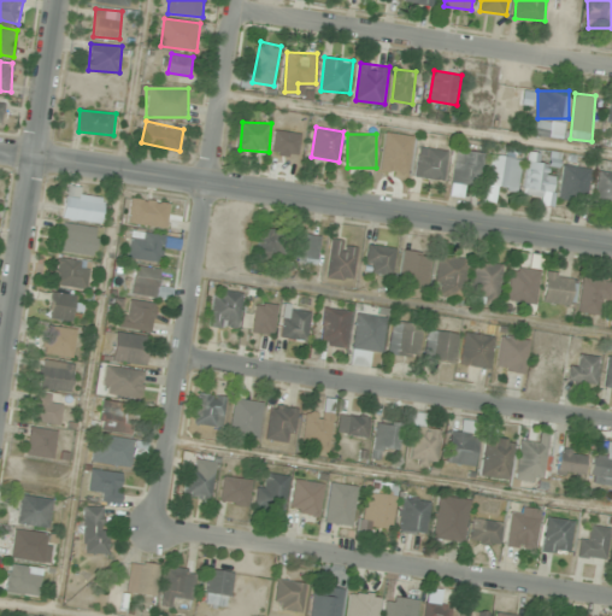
[(447,150),(419,148),(418,177),(447,179),(447,150)]
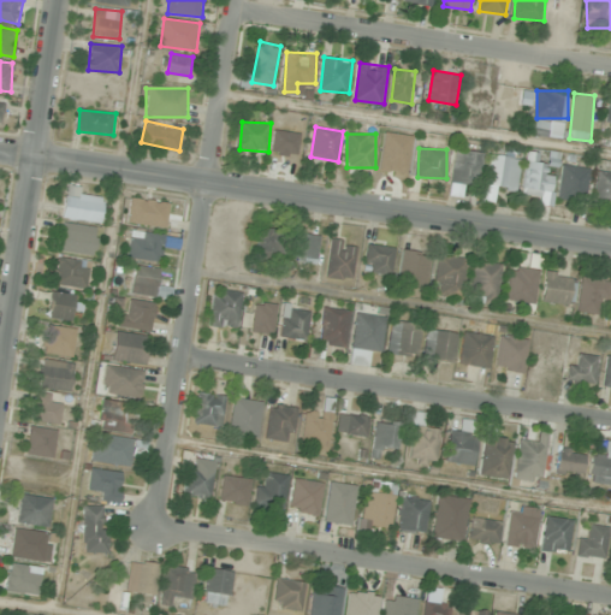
[(484,152),(456,151),(455,183),(482,184),(484,152)]
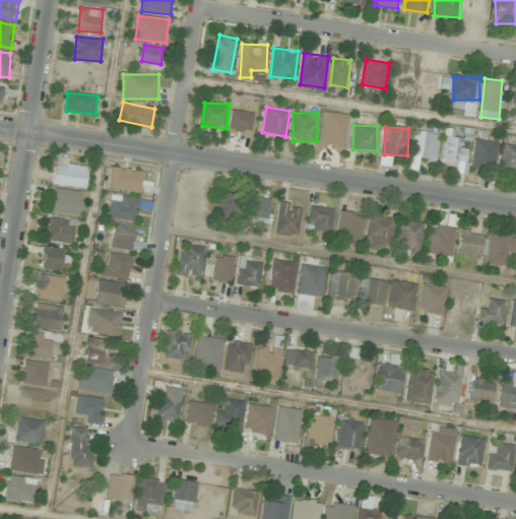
[(443,164),(466,166),(469,140),(457,139),(458,129),(447,128),(443,164)]
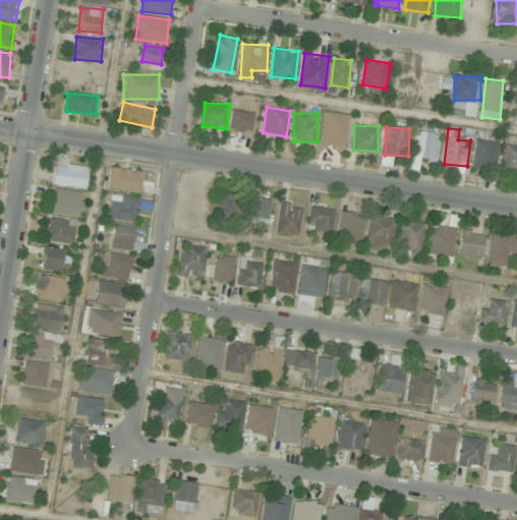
[(442,134),(416,131),(413,157),(438,160),(442,134)]
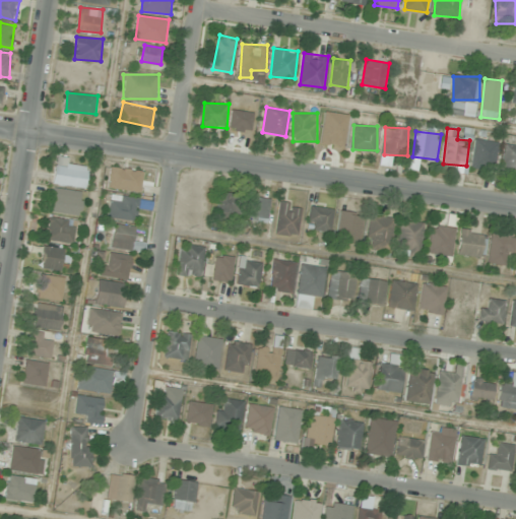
[(499,141),(476,138),(473,167),(496,169),(499,141)]
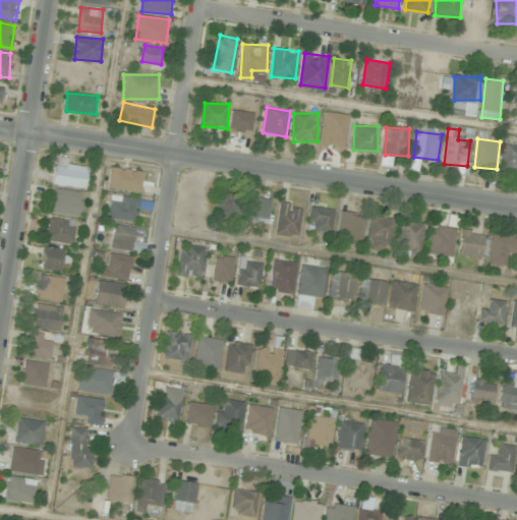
[(508,145),(504,171),(516,173),(516,147),(508,145)]
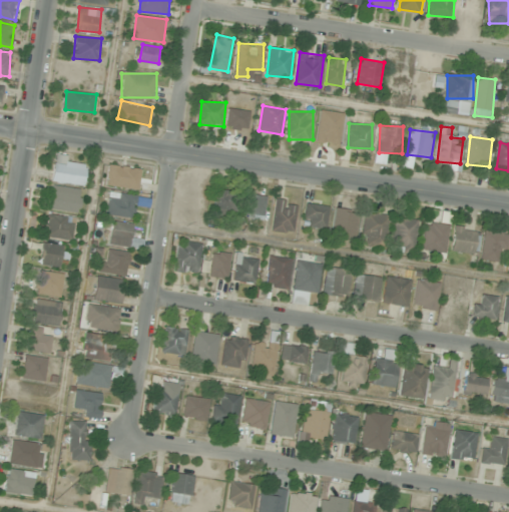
[(68,161),(69,156),(57,154),(53,180),(85,184),(88,164),(68,161)]
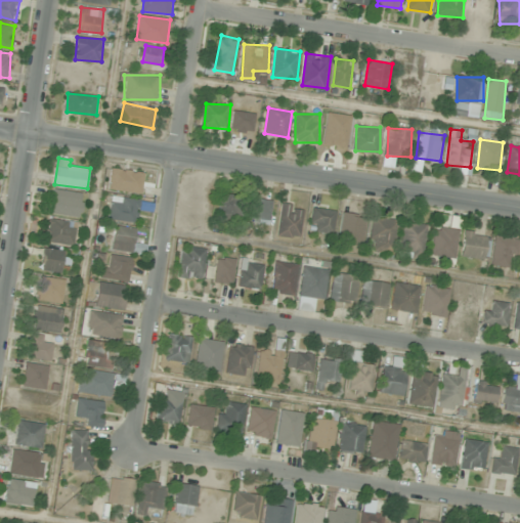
[(146,172),(114,168),(111,188),(143,193),(146,172)]
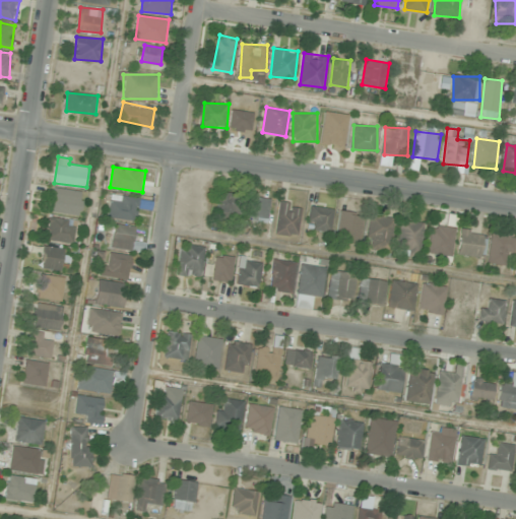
[(81,214),(84,191),(55,188),(53,211),(81,214)]
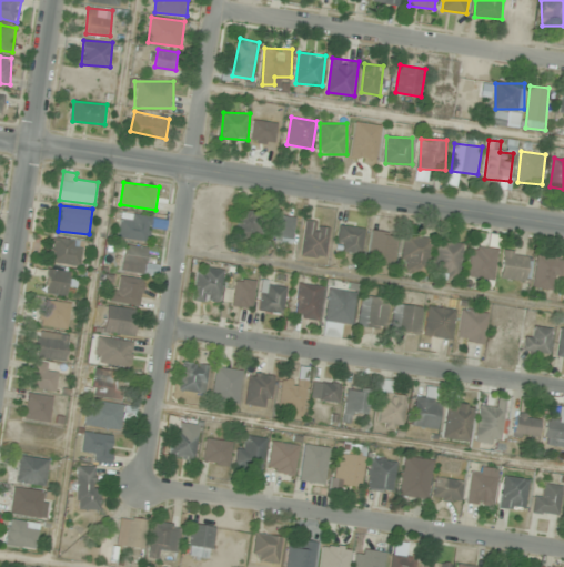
[(265,233),(265,211),(240,211),(240,233),(265,233)]
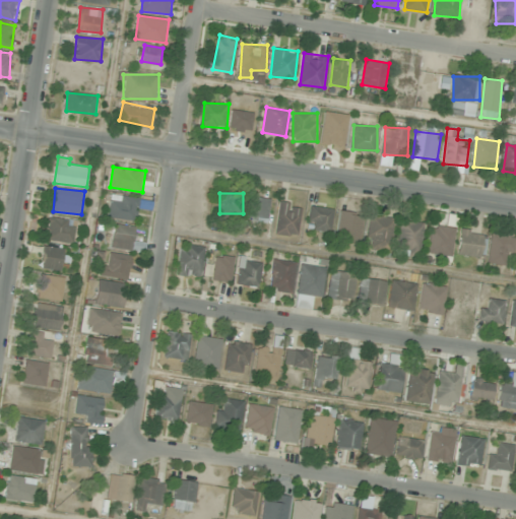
[(141,197),(113,194),(111,216),(138,219),(141,197)]
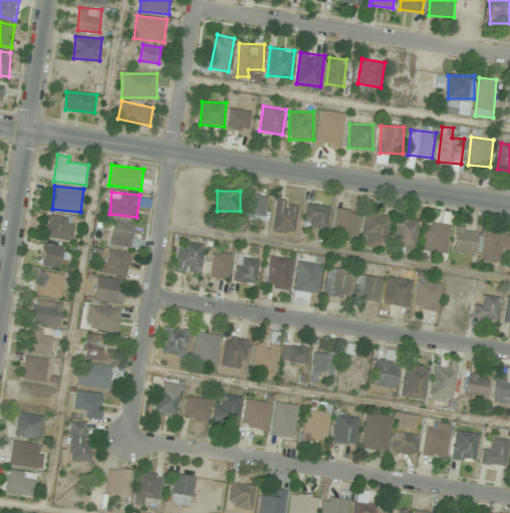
[(267,219),(268,195),(248,194),(247,218),(267,219)]
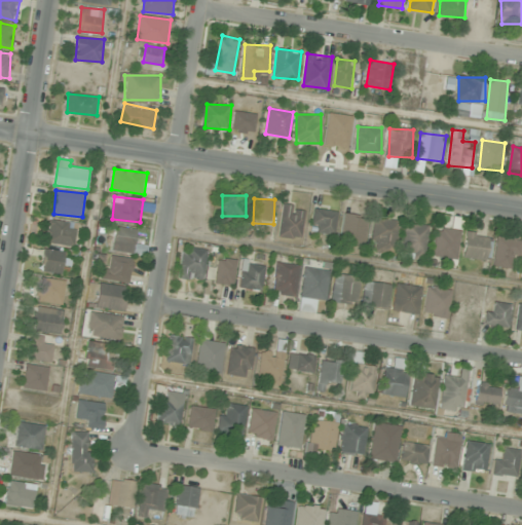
[(307,208),(286,203),(280,235),(301,239),(307,208)]
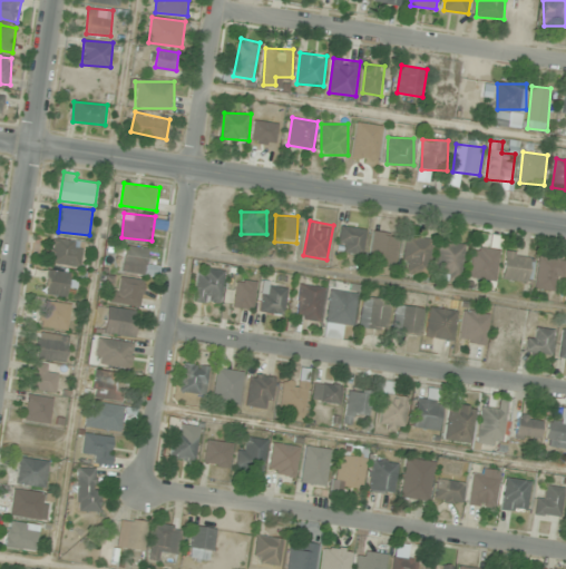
[(340,251),(364,253),(367,228),(342,226),(340,251)]
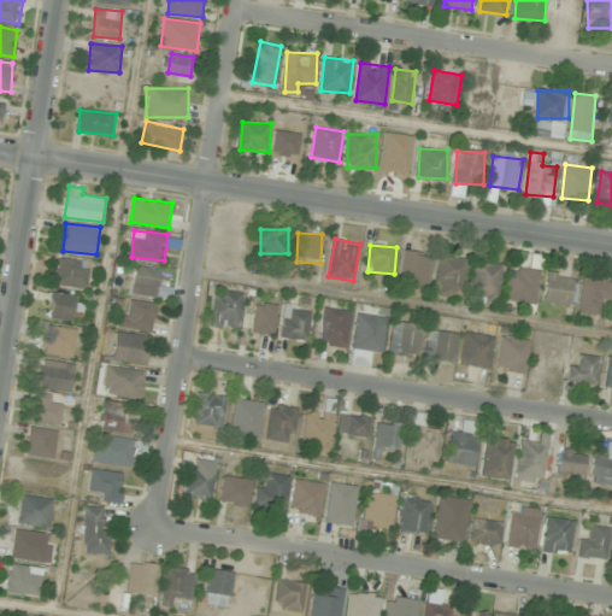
[(425,288),(433,254),(407,248),(399,283),(425,288)]
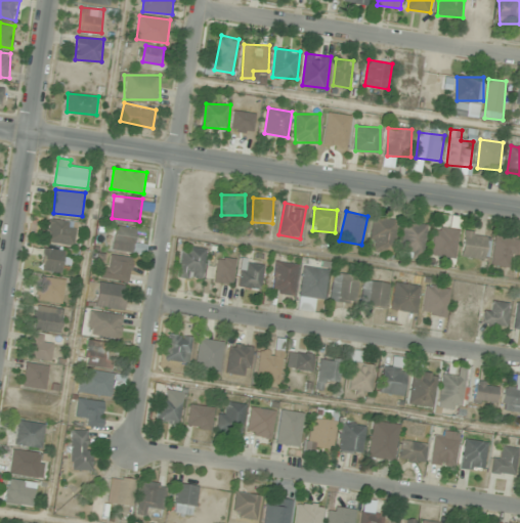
[(79,222),(51,218),(47,242),(75,246),(79,222)]
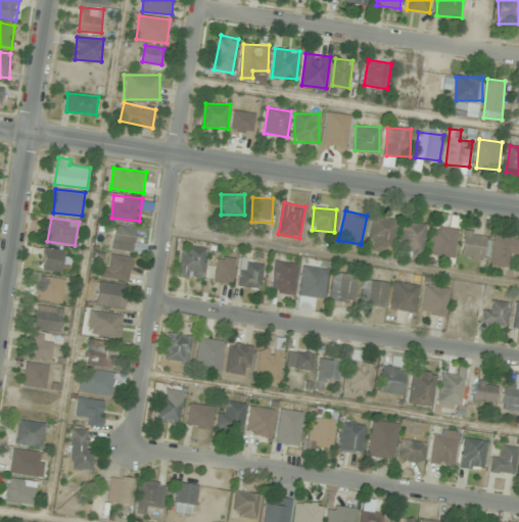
[(396,249),(396,218),(372,218),(372,249),(396,249)]
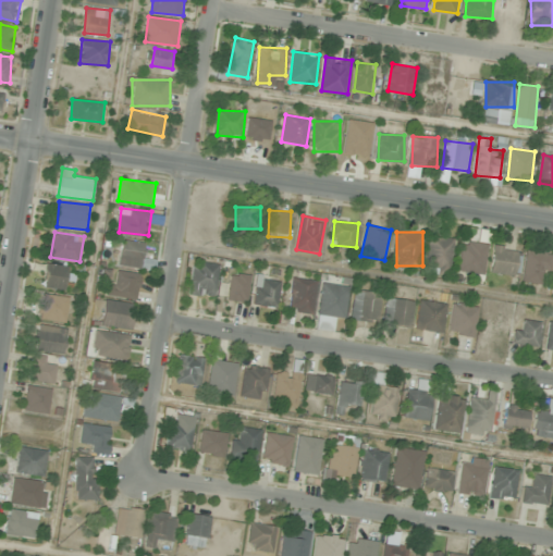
[(455,238),(431,236),(429,269),(452,271),(455,238)]
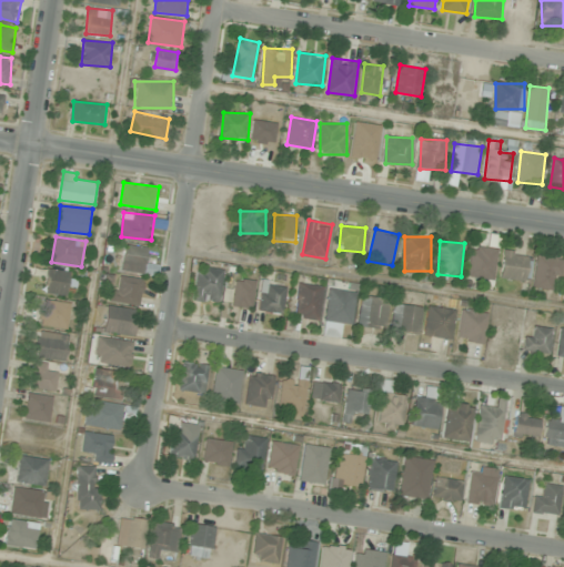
[(500,249),(473,244),(469,275),(494,280),(500,249)]
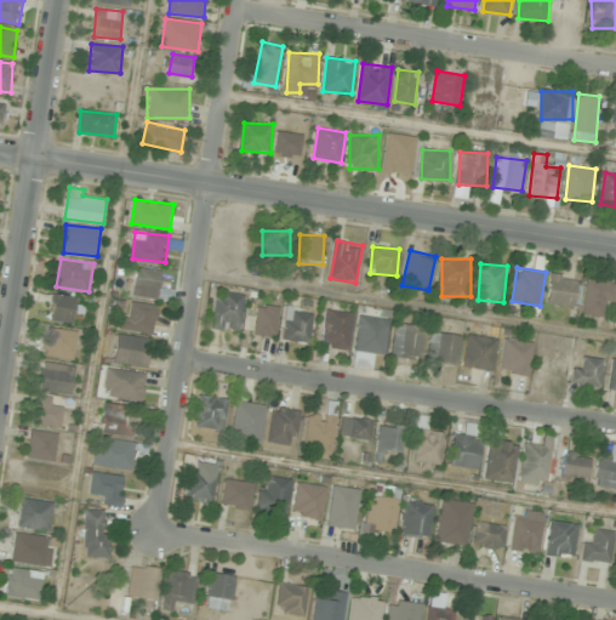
[(163,268),(136,268),(136,299),(172,299),(172,288),(163,288),(163,268)]
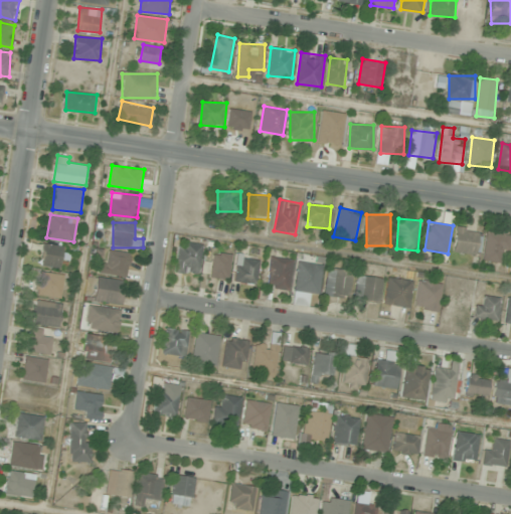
[(481,228),(457,228),(456,253),(480,253),(481,228)]
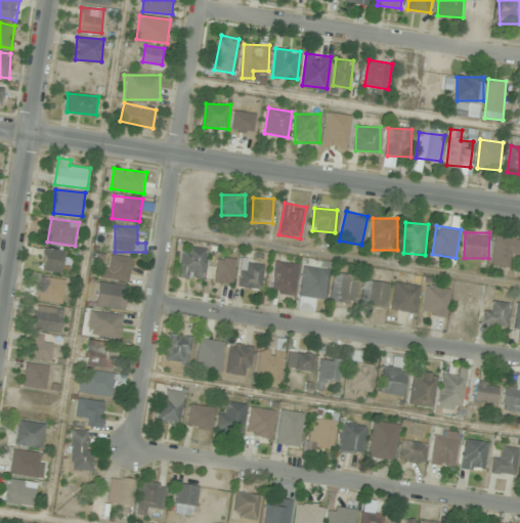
[(492,264),(510,267),(513,255),(519,256),(519,238),(499,234),(492,264)]
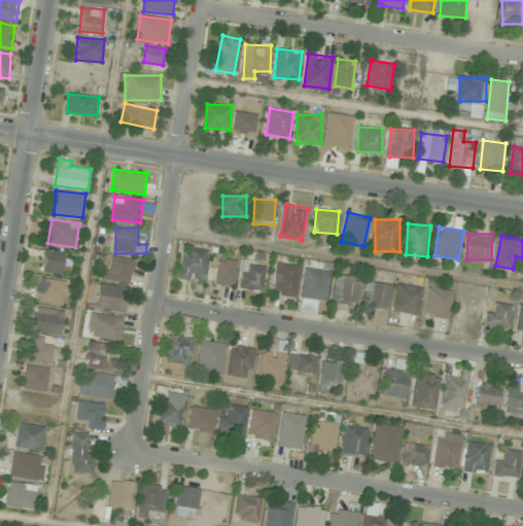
[(181,278),(205,281),(209,250),(185,247),(181,278)]
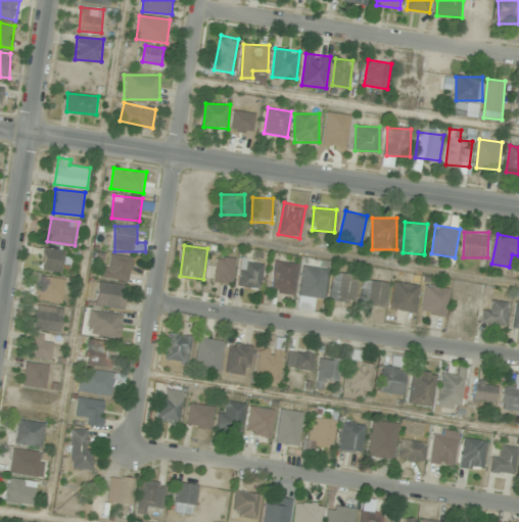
[(62,272),(65,249),(46,247),(43,269),(62,272)]
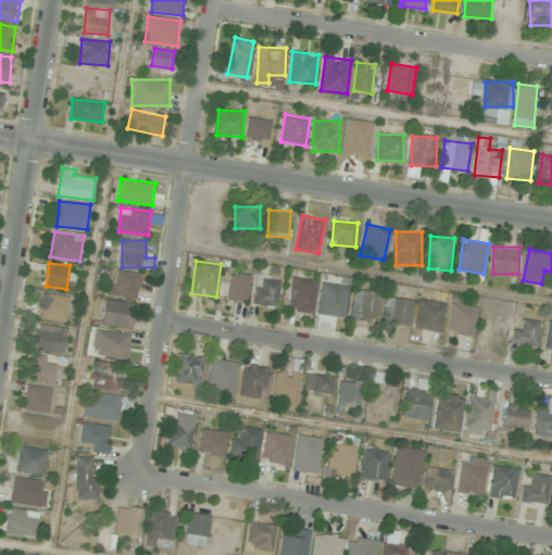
[(141,297),(140,270),(118,272),(118,282),(110,284),(110,298),(141,297)]
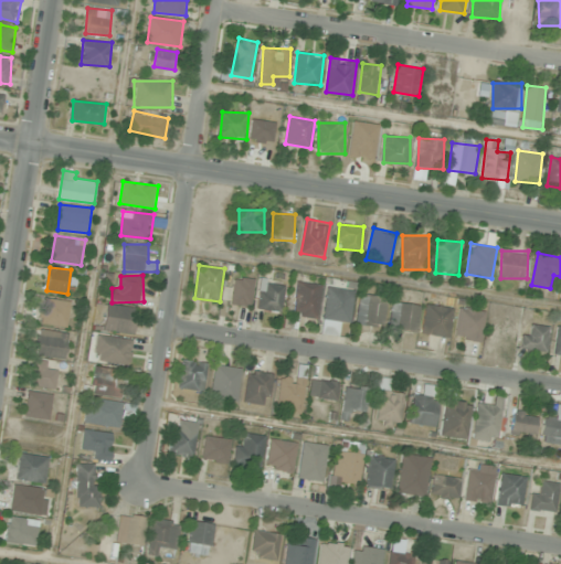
[(287,284),(263,279),(258,308),(283,311),(287,284)]
